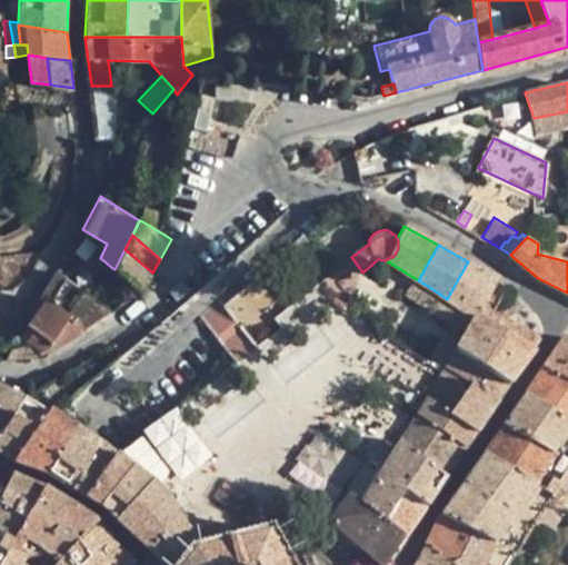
[(47,249),(19,251),(22,280),(29,276),(47,249)]
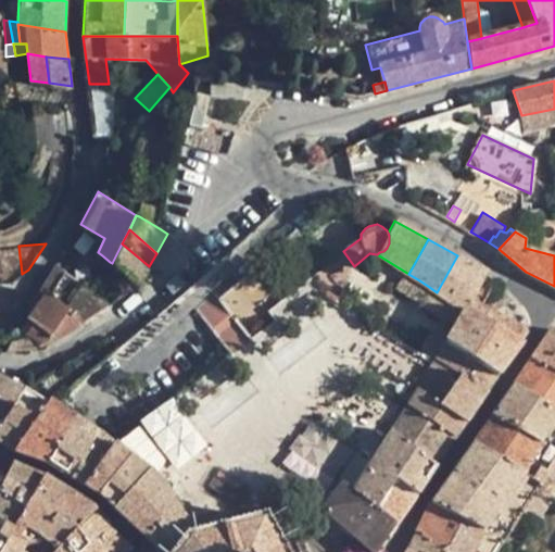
[(149,266),(122,243),(112,263),(138,286),(139,285),(149,266)]
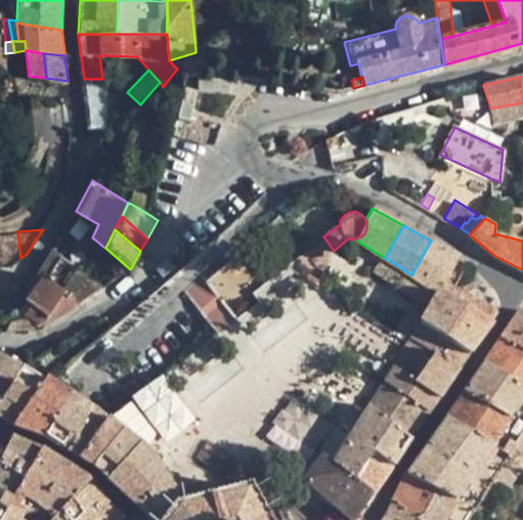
[(17,231),(0,233),(0,239),(7,264),(11,264),(20,258),(17,231)]
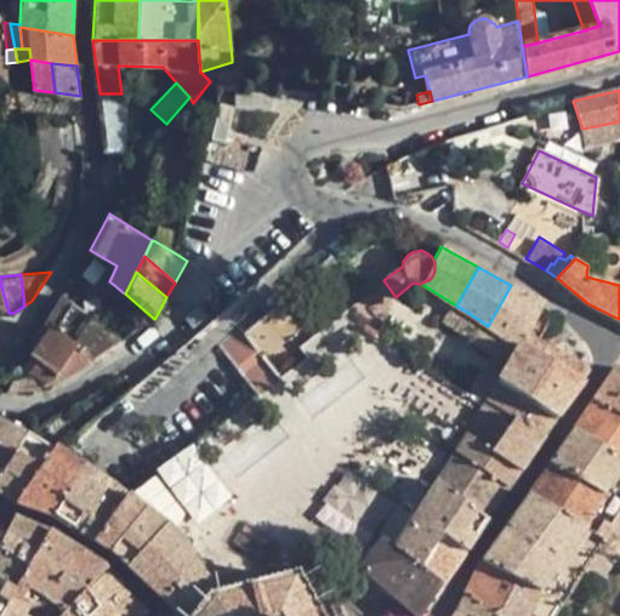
[(114,285),(101,295),(111,303),(123,292),(114,285)]
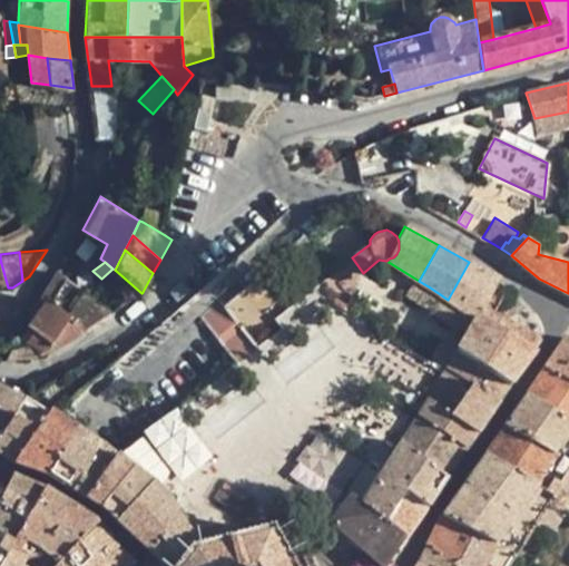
[(500,279),(469,262),(448,300),(462,309),(474,316),(480,320),(486,309),(499,281),(500,279)]
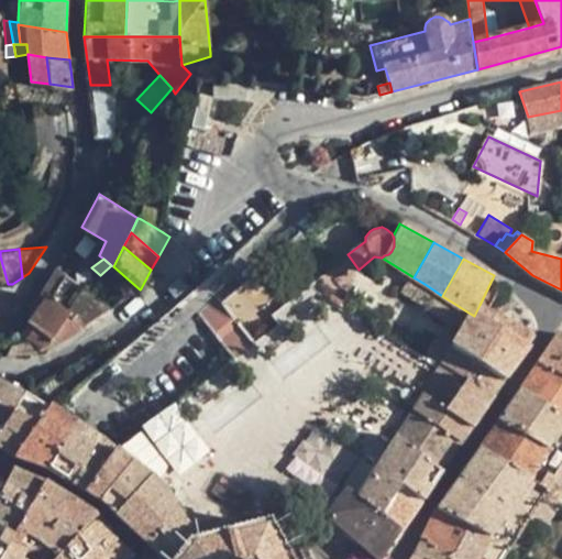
[(111,308),(84,288),(67,275),(58,267),(42,294),(45,297),(62,309),(85,326),(111,308)]
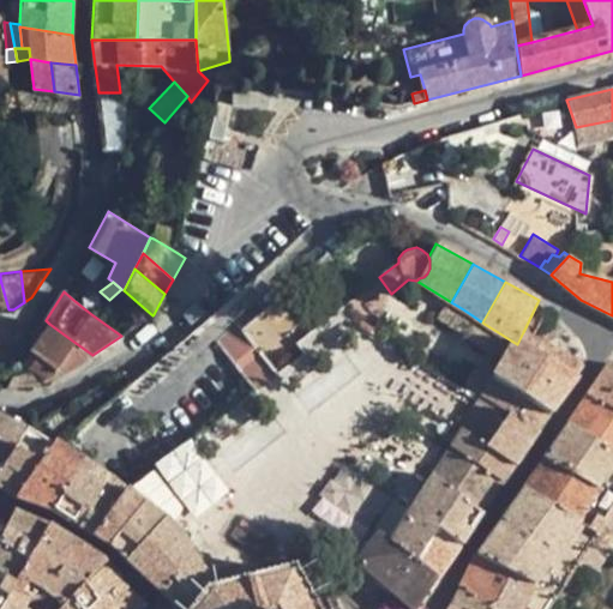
[(80,291),(73,300),(91,314),(109,300),(100,291),(91,299),(80,291)]
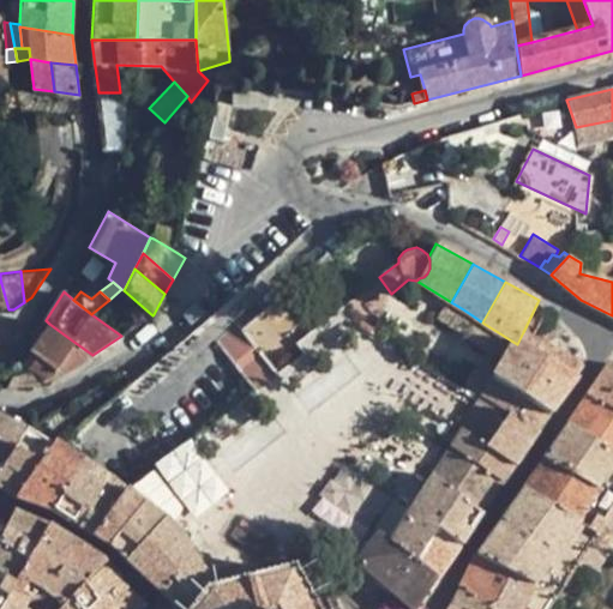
[(182,341),(200,361),(230,335),(220,321),(233,311),(226,302),(182,341)]
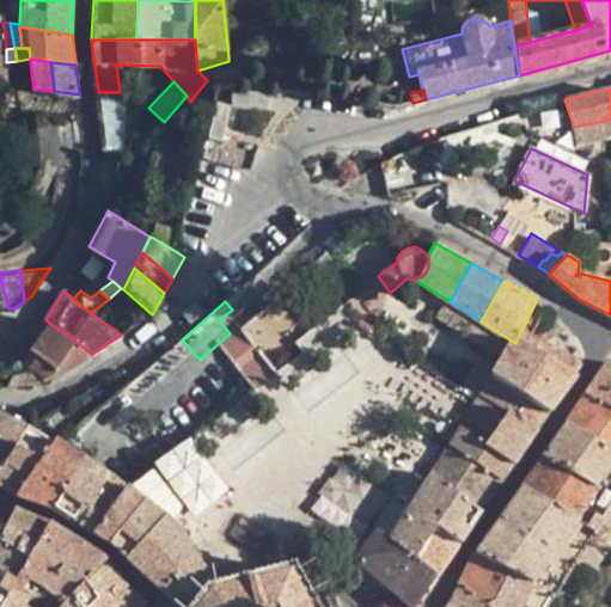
[(462,308),(450,301),(439,318),(451,325),(462,308)]
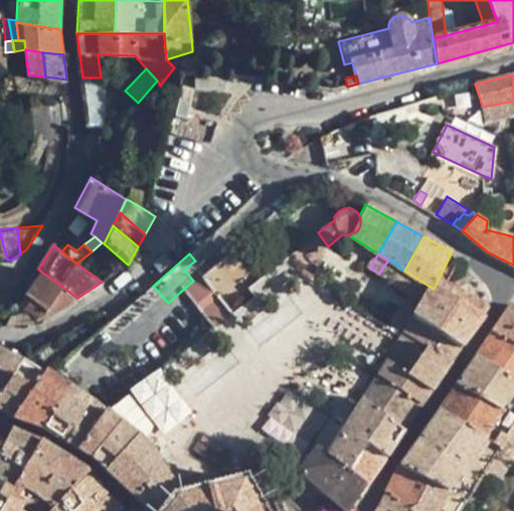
[(379,274),(387,279),(397,266),(388,260),(379,274)]
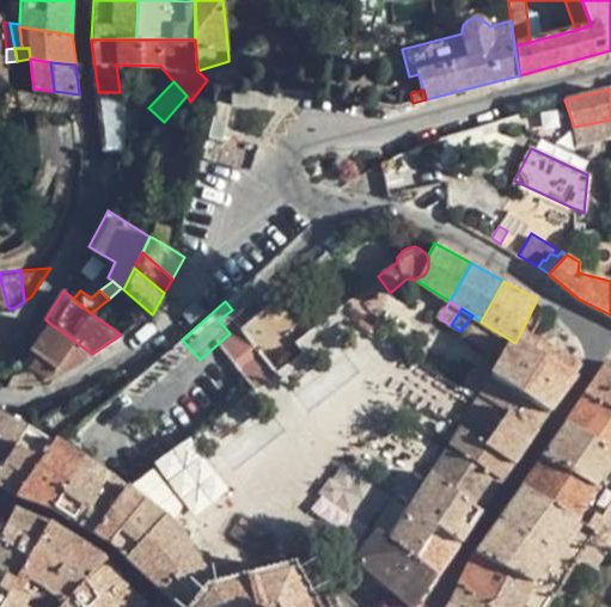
[(484,347),(477,357),(481,360),(496,331),(481,322),(472,316),(460,331),(484,347)]
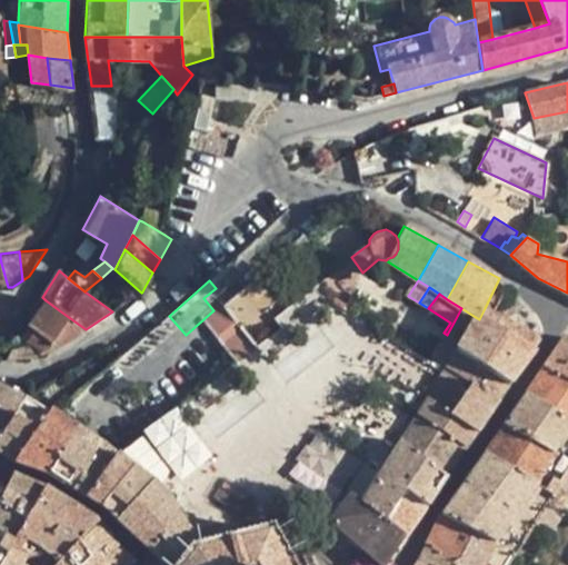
[(56,348),(86,329),(62,313),(46,300),(28,325),(38,333),(29,345),(41,354),(56,348)]
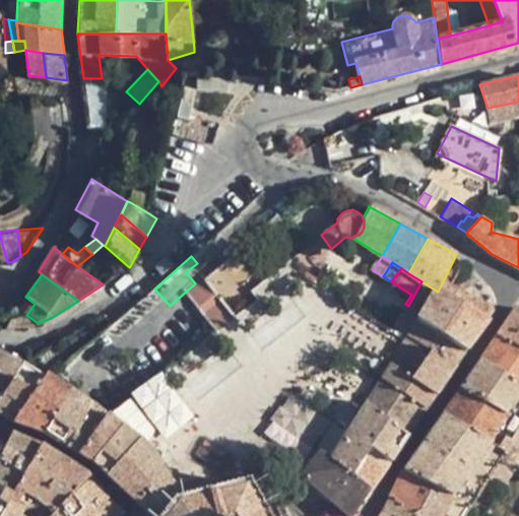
[(419,311),(417,316),(416,317),(465,349),(494,309),(443,281),(438,292),(433,288),(422,281),(408,306),(419,311)]
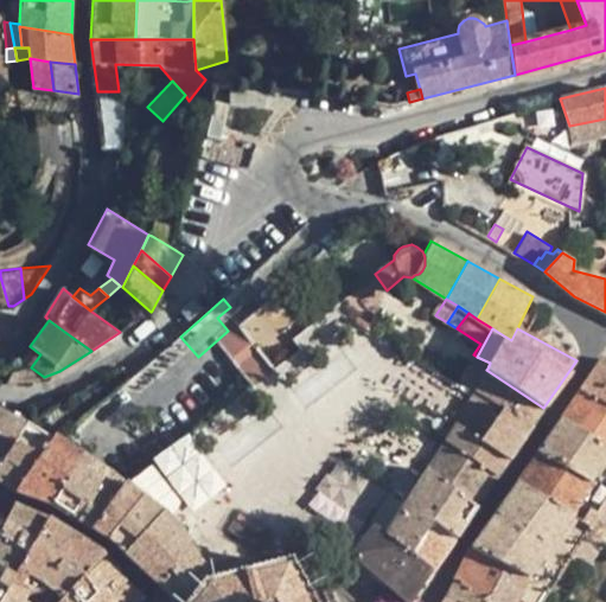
[(477,357),(473,360),(488,369),(490,363),(477,357)]
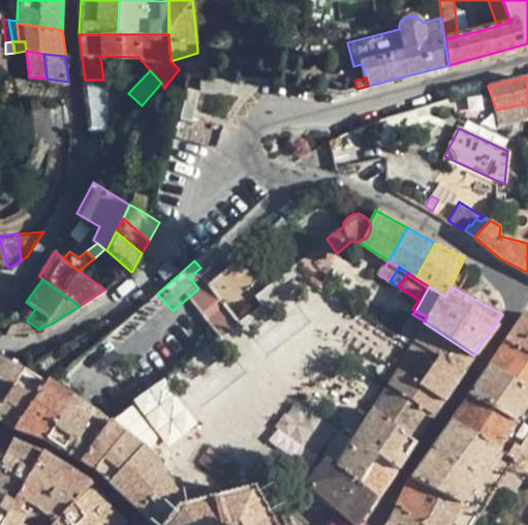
[(505,339),(527,351),(527,312),(524,311),(505,339)]
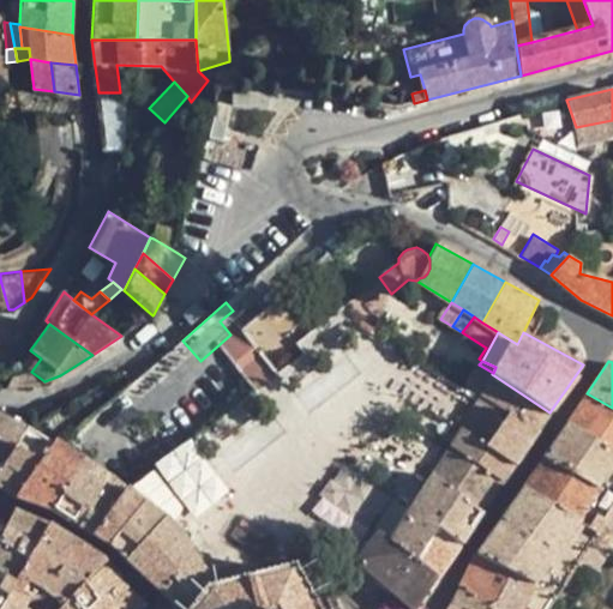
[(479,365),(476,363),(461,389),(464,390),(479,365)]
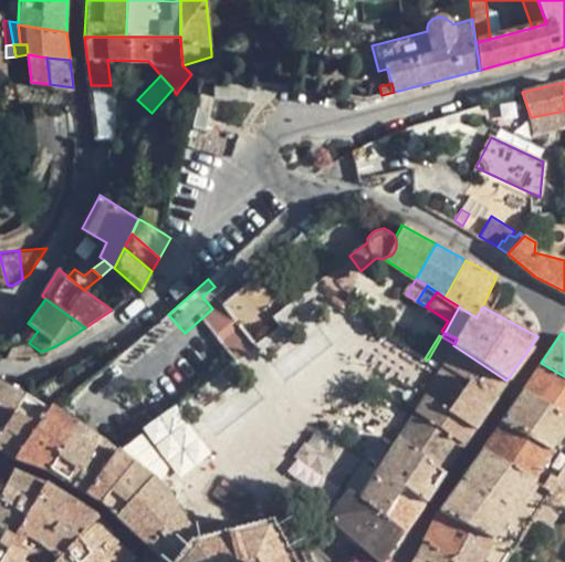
[(454,344),(441,336),(428,360),(440,368),(443,363),(453,345),(454,344)]
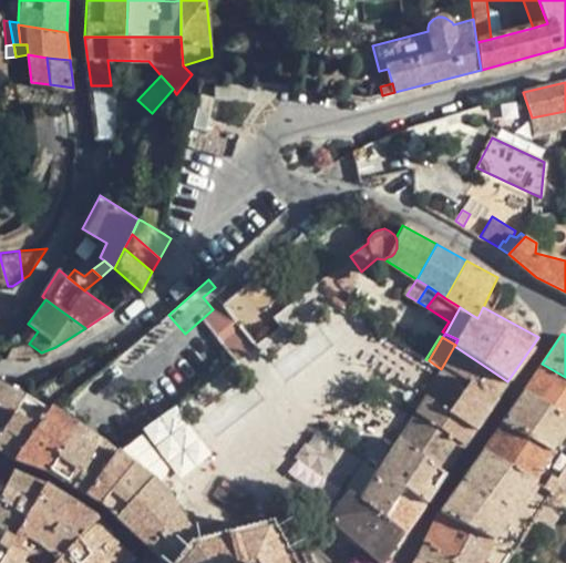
[(26,356),(41,352),(29,344),(12,346),(4,357),(26,356)]
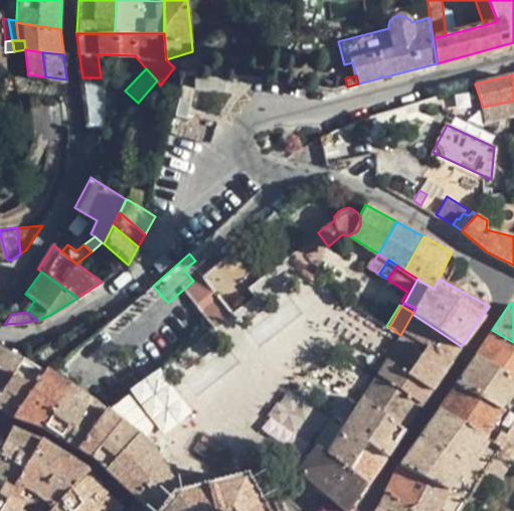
[(403,330),(451,361),(461,346),(412,314),(403,330)]
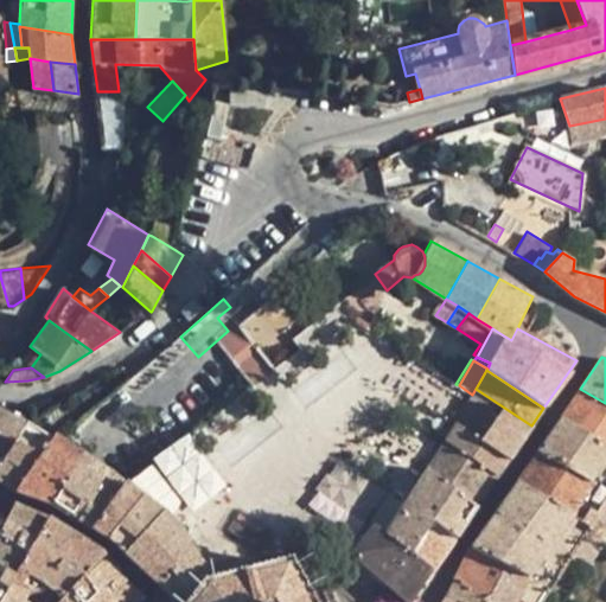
[(472,395),(465,407),(521,441),(531,426),(476,389),(472,395)]
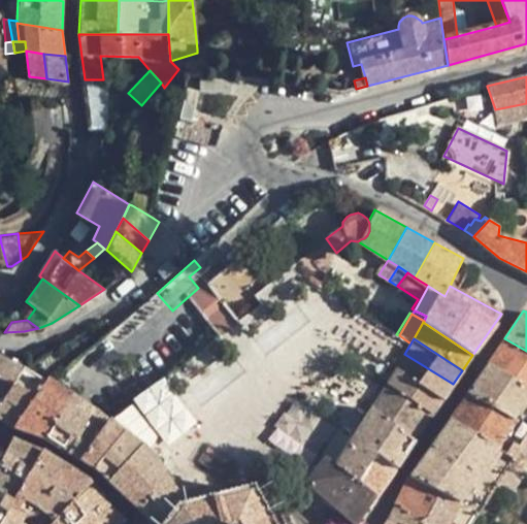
[(526,351),(504,338),(488,363),(526,384),(526,351)]
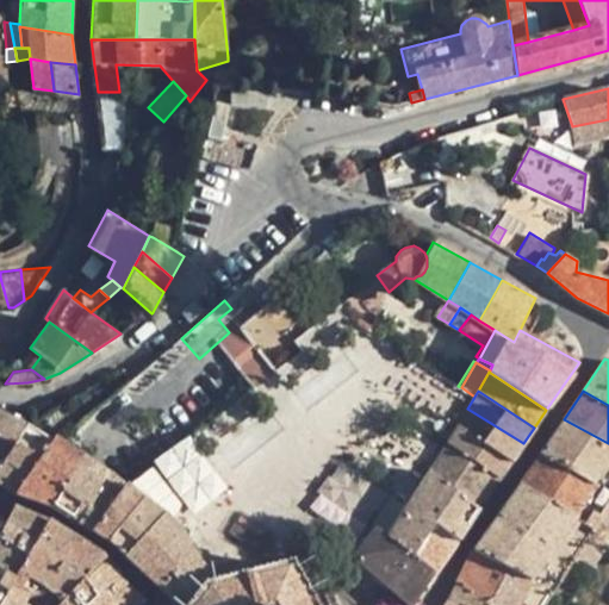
[(467,409),(458,423),(483,440),(513,459),(523,443),(467,409)]
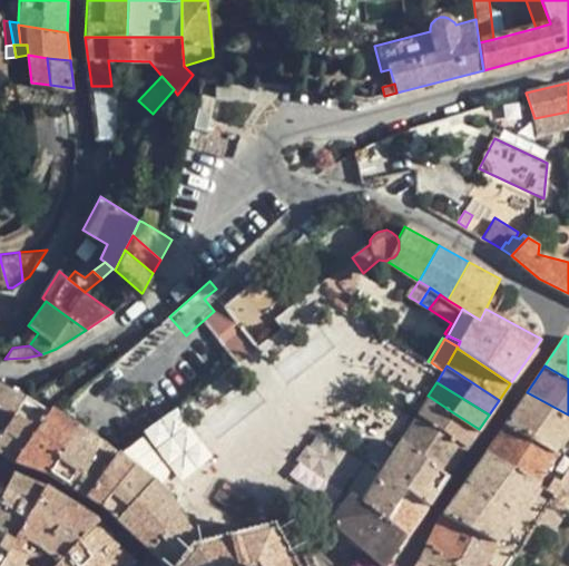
[(0,435),(1,436),(25,398),(0,386),(0,435)]
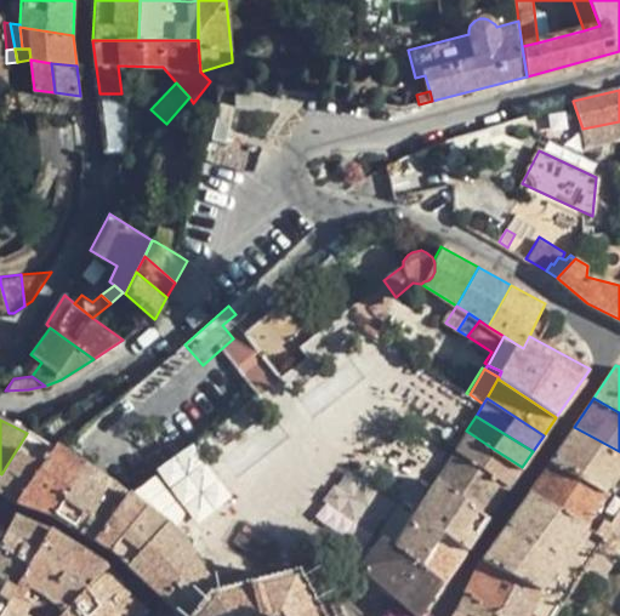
[(619,451),(574,427),(551,462),(604,492),(619,471),(619,451)]
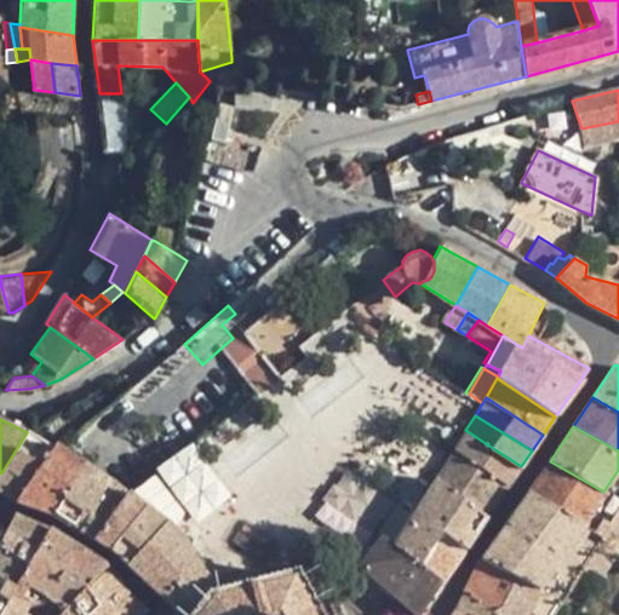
[(465,430),(454,448),(482,467),(508,484),(521,466),(491,447),(465,430)]
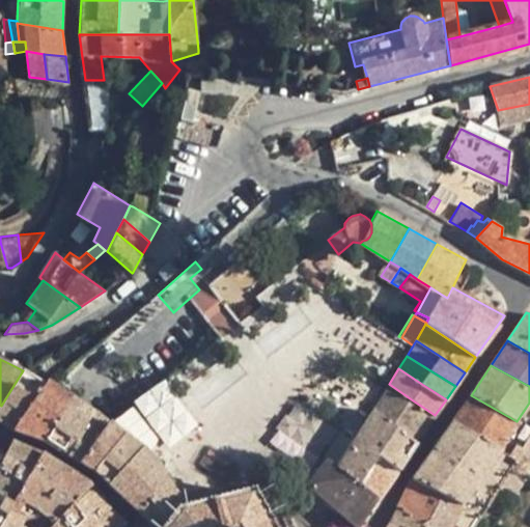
[(23,370),(1,406),(0,407),(0,421),(14,431),(15,426),(45,383),(23,370)]
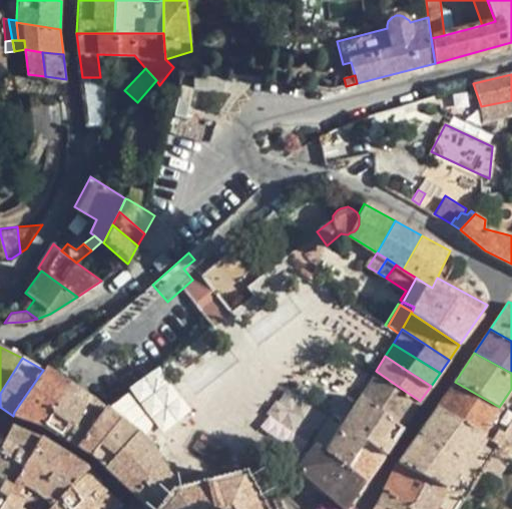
[(44,369),(43,370),(14,412),(13,416),(44,426),(66,383),(51,373),(44,369)]
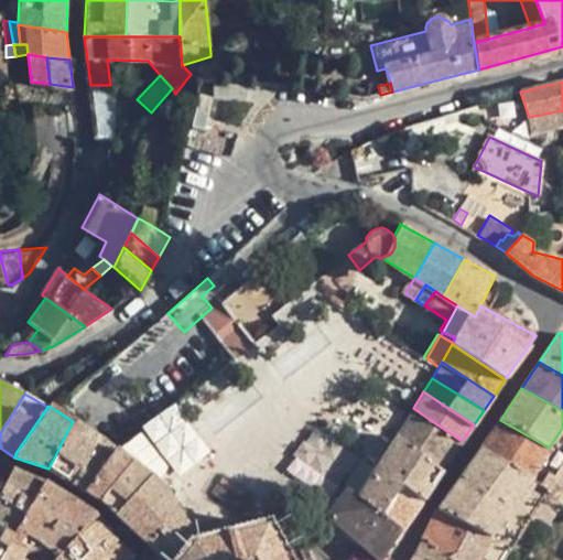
[(413,408),(397,434),(443,471),(453,455),(431,438),(439,426),(413,408)]
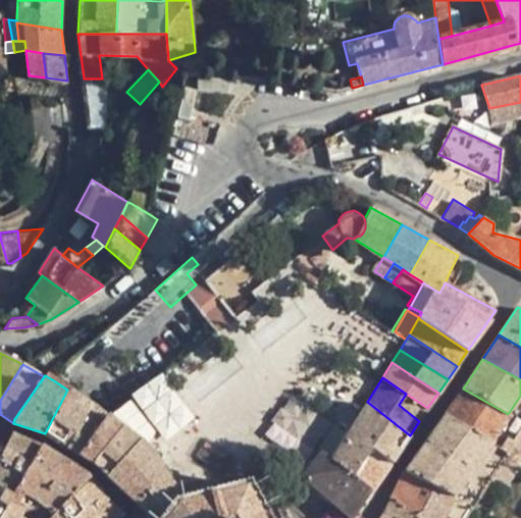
[(67,390),(45,433),(66,447),(94,403),(69,386),(67,390)]
